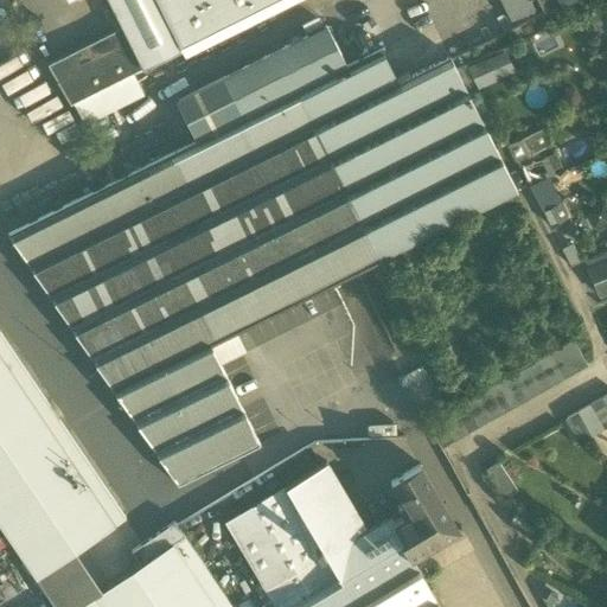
[(70,104),(71,103),(133,72),(181,48),(157,0),(108,0),(122,27),(48,64),(48,65),(57,82),(70,104)]
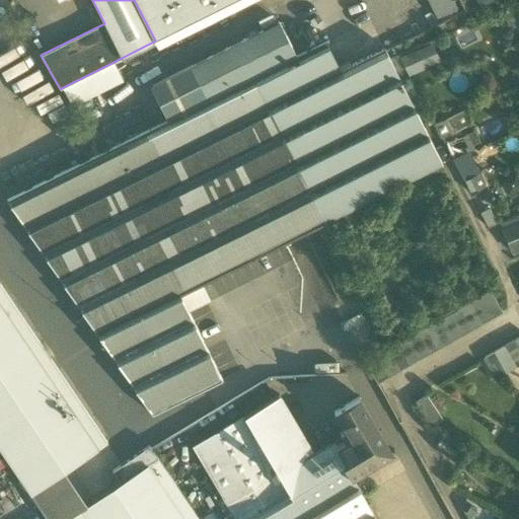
[(134,0),(155,41),(158,47),(251,0),(134,0)]
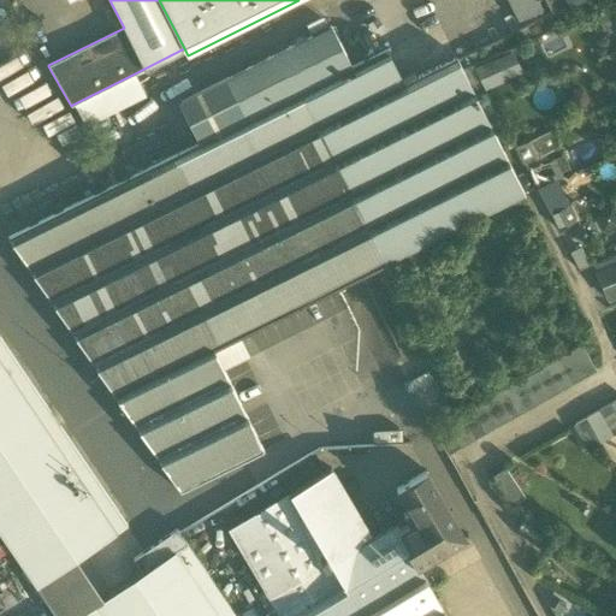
[(508,0),(519,21),(540,10),(534,0),(508,0)]
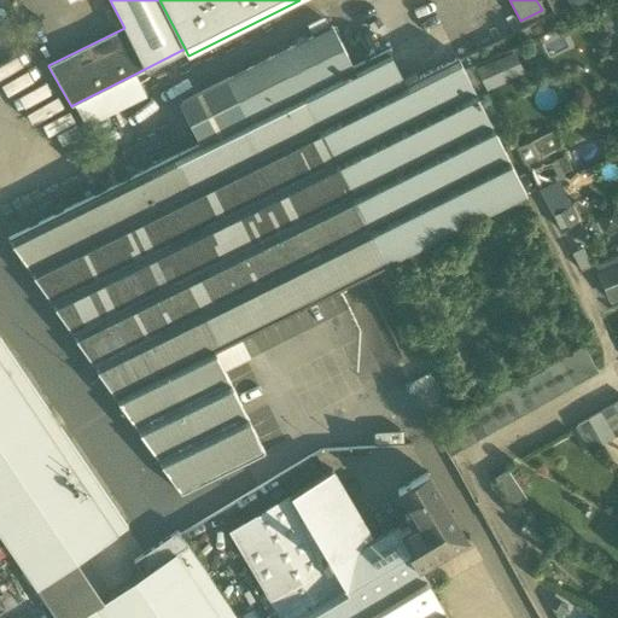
[(570,0),(547,0),(554,15),(570,7),(573,5),(570,0)]
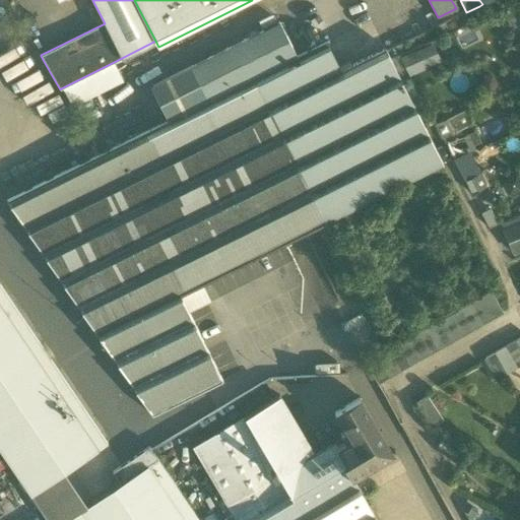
[(279,22),(192,67),(208,101),(297,56),(279,22)]
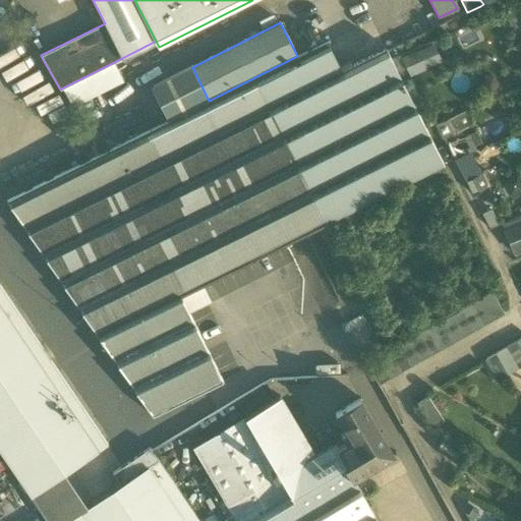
[(34,41),(38,49),(42,47),(37,39),(34,41)]
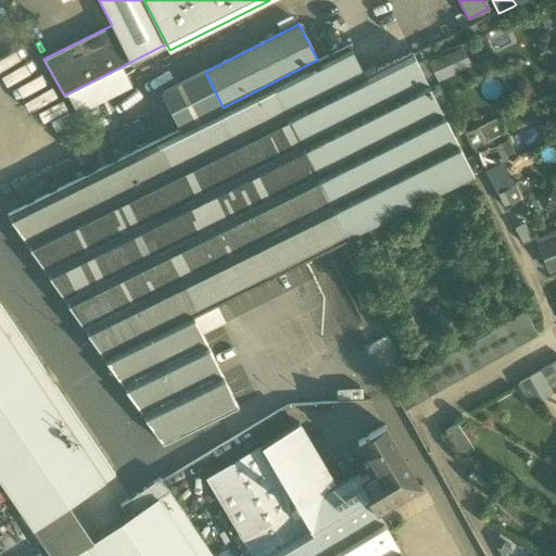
[(350,47),(317,60),(333,92),(365,76),(350,47)]
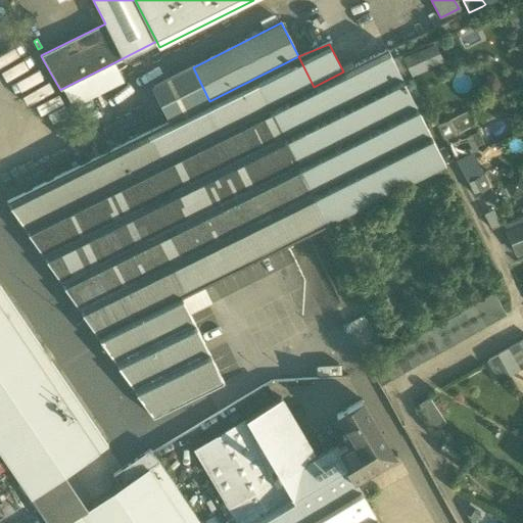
[(435,44),(419,51),(427,69),(443,62),(435,44)]
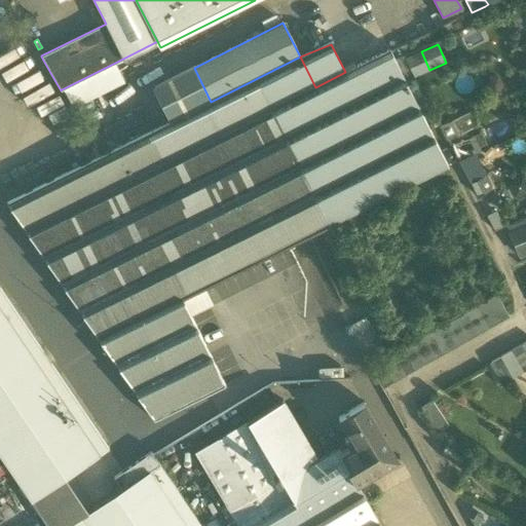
[(315,87),(270,109),(329,226),(446,167),(448,166),(428,129),(411,94),(389,50),(345,72),(315,87)]
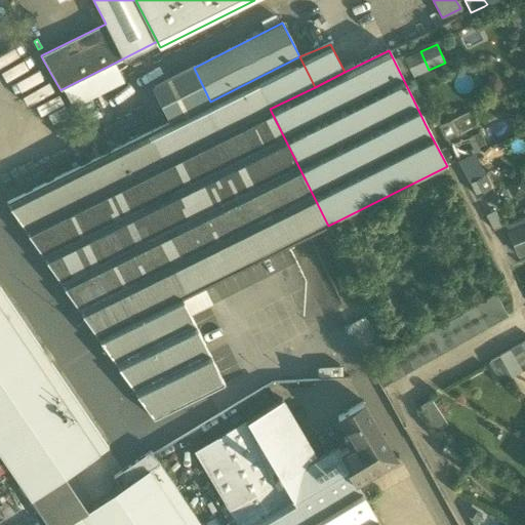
[(420,51),(420,50),(404,57),(412,78),(429,71),(429,70),(420,51)]
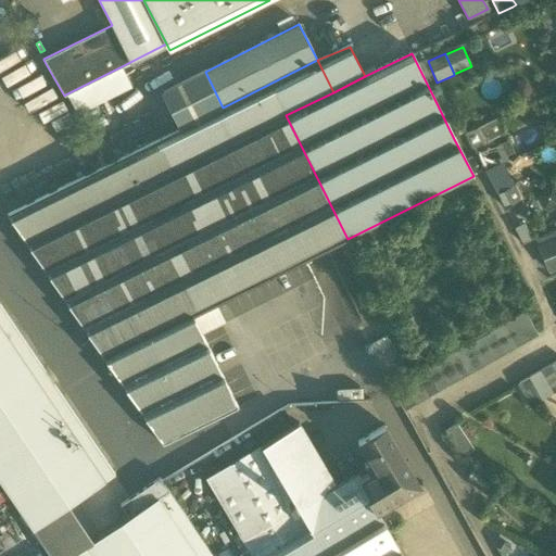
[(286,115),(333,92),(317,60),(223,108),(181,128),(154,141),(171,173),(286,115)]
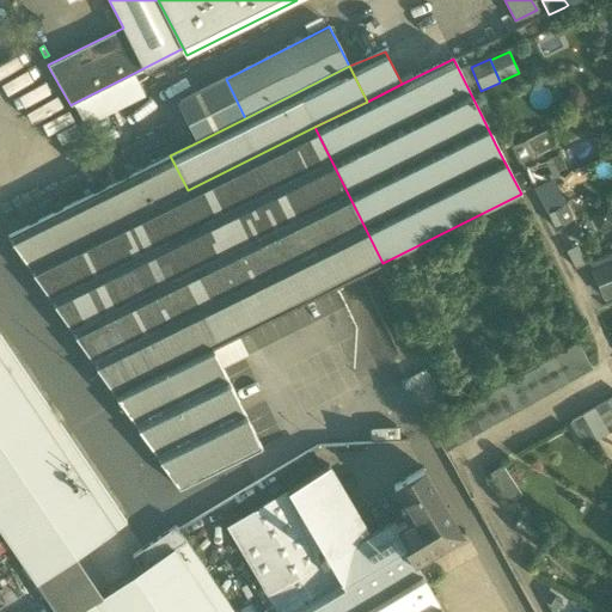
[(85,127),(146,96),(134,73),(72,104),(85,127)]
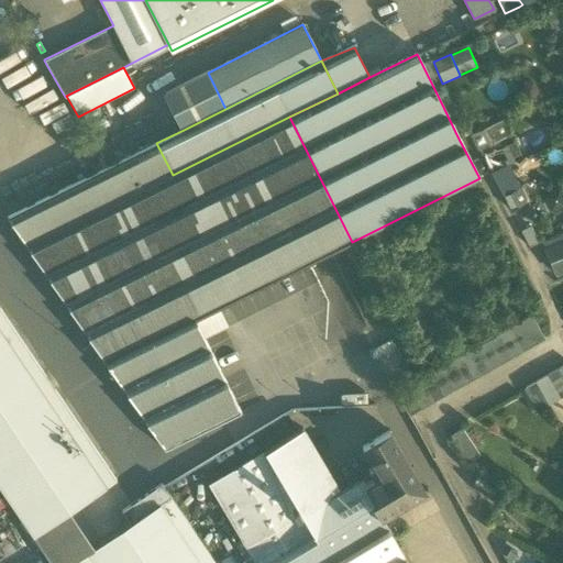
[(184,130),(225,109),(208,73),(165,94),(184,130)]
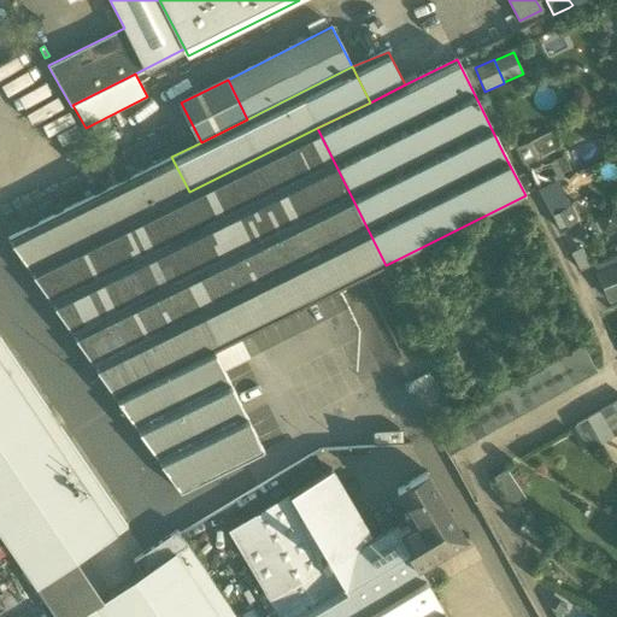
[(586,89),(573,90),(570,101),(575,110),(587,109),(591,99),(586,89)]
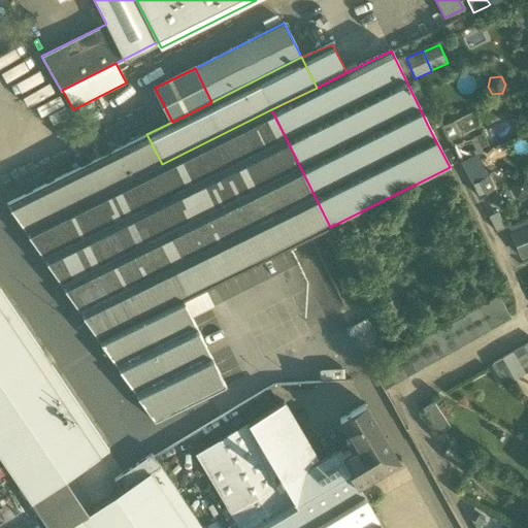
[(416,100),(424,117),(436,110),(428,94),(416,100)]
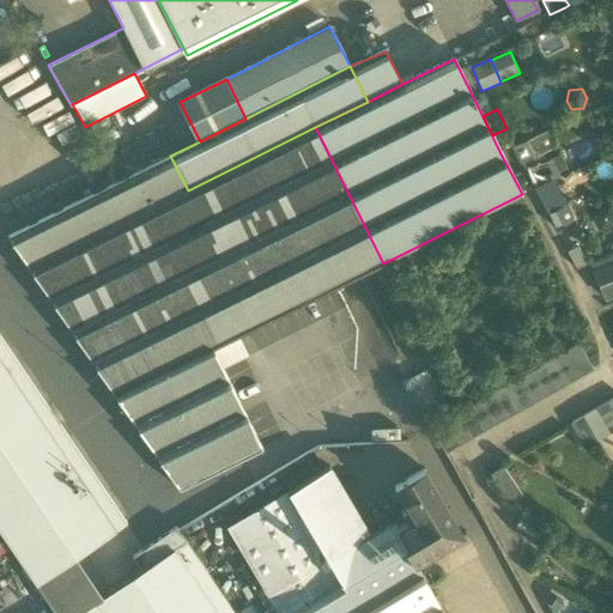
[(212,349),(383,263),(315,127),(188,190),(170,156),(116,183),(8,237),(114,394),(180,489),(261,449),(212,349)]
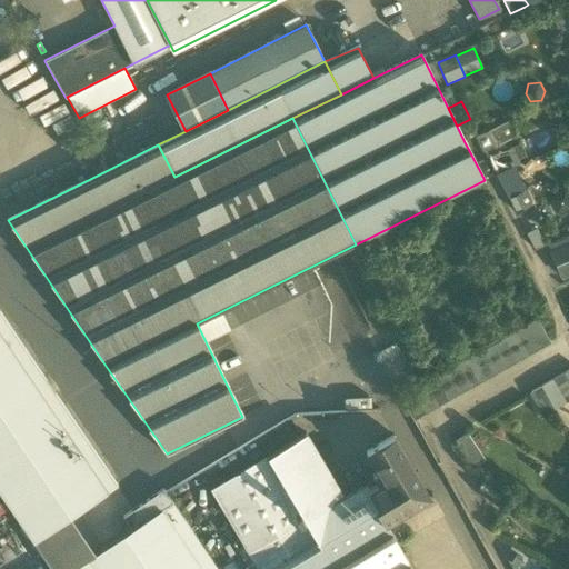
[(477,135),(485,151),(516,138),(509,121),(477,135)]
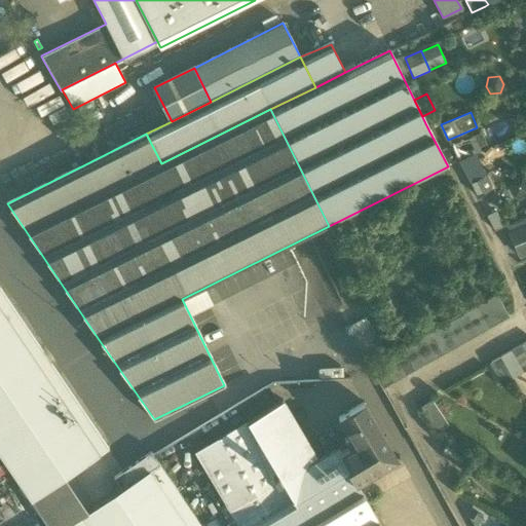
[(470,183),(485,175),(475,153),(458,160),(470,183)]
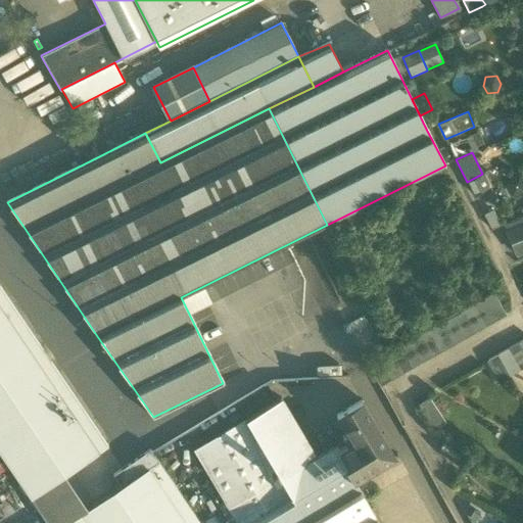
[(482,174),(467,182),(473,195),(491,186),(484,174),(482,174)]
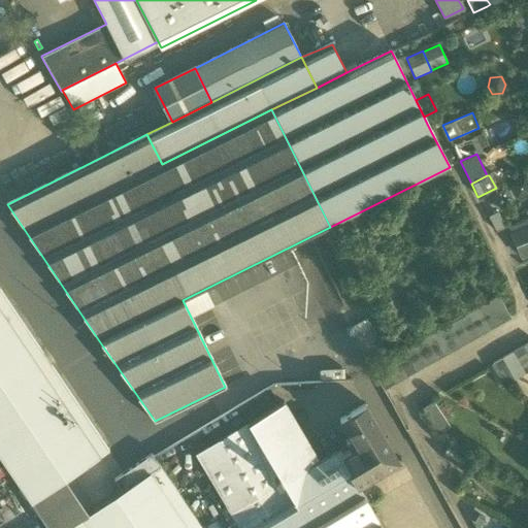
[(527,183),(525,176),(509,184),(516,198),(527,193),(527,183)]
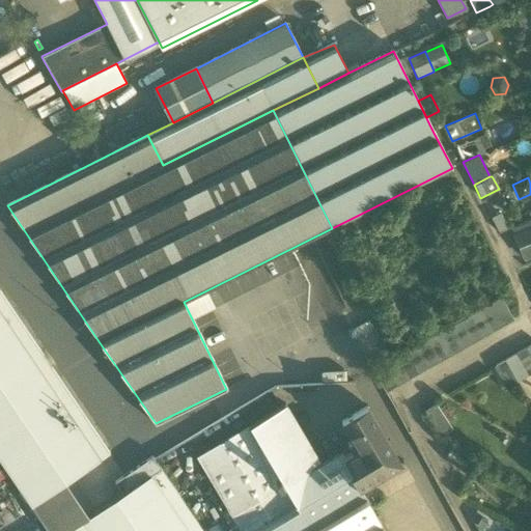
[(509,229),(501,213),(491,218),(499,234),(509,229)]
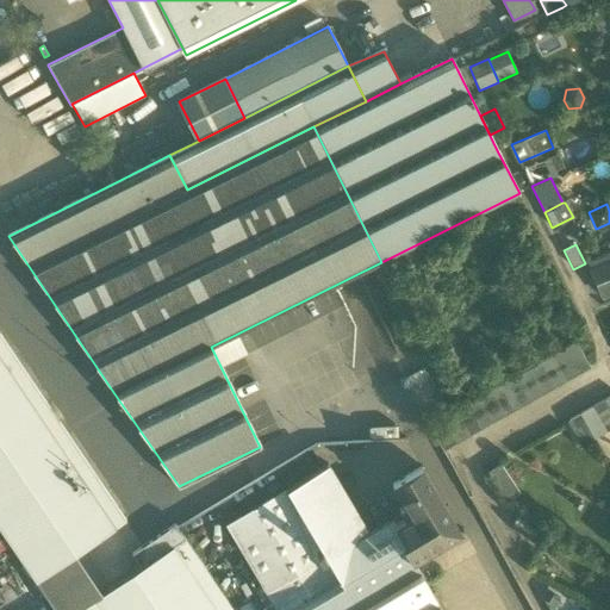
[(587,263),(603,297),(609,293),(609,254),(587,263)]
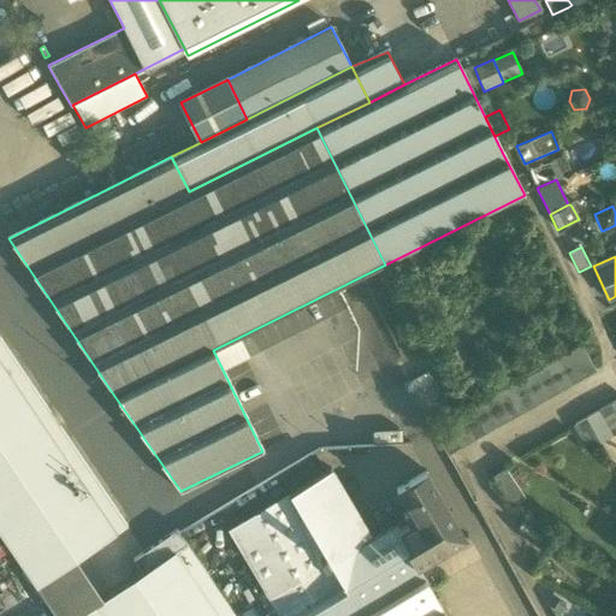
[(0,338),(0,534),(36,588),(76,561),(128,526),(0,338)]
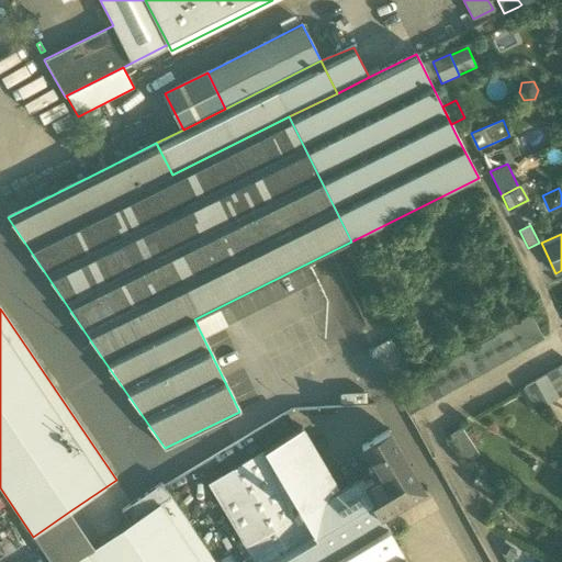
[(530,315),(519,322),(532,345),(543,338),(530,315)]
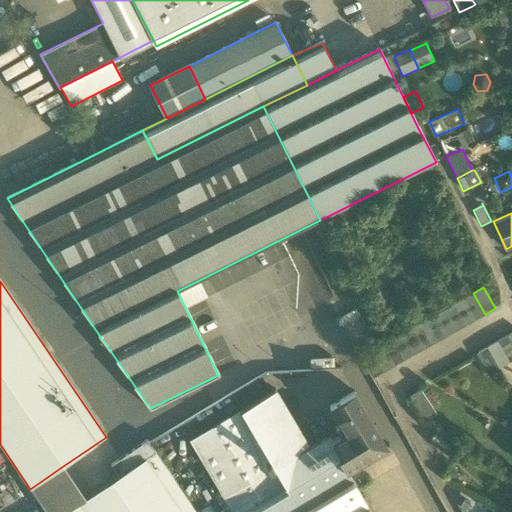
[(473,293),(463,298),(475,320),(485,314),(473,293)]
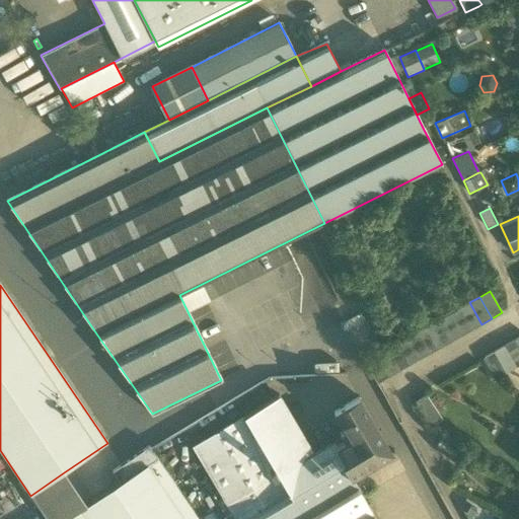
[(469,302),(459,308),(471,329),(482,324),(469,302)]
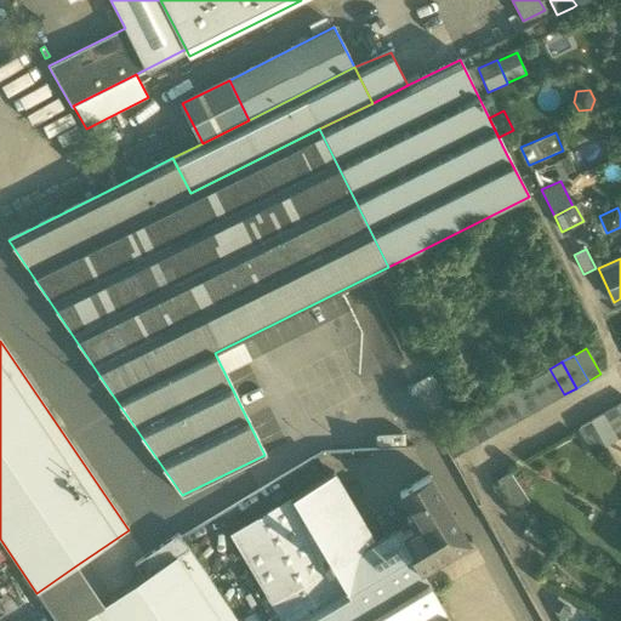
[(550,369),(537,376),(551,402),(564,394),(550,369)]
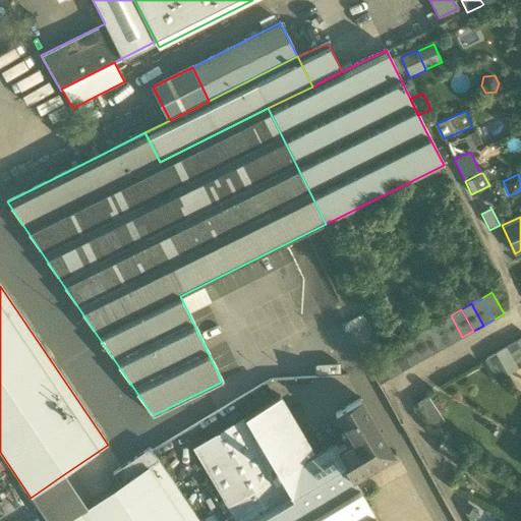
[(451,315),(441,322),(452,343),(462,337),(451,315)]
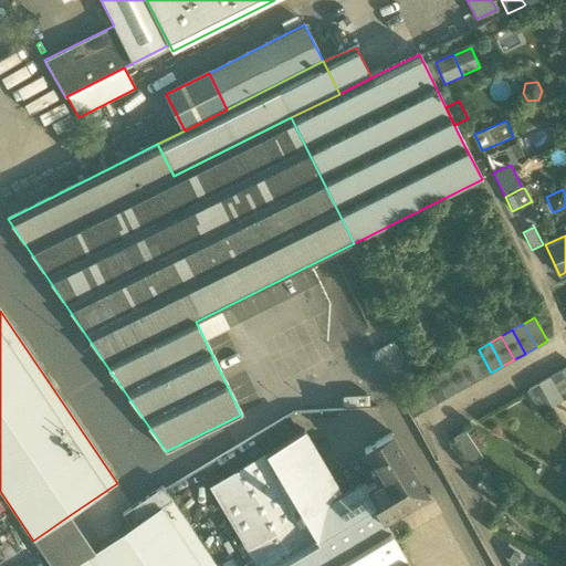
[(479,349),(467,355),(480,379),(491,373),(479,349)]
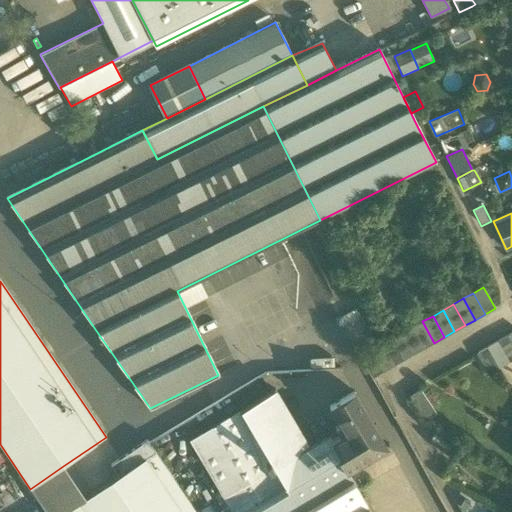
[(422,321),(412,327),(424,348),(434,343),(422,321)]
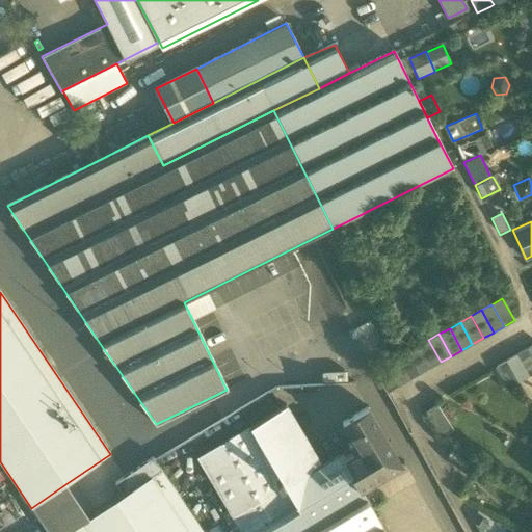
[(428,340),(418,346),(430,368),(441,362),(428,340)]
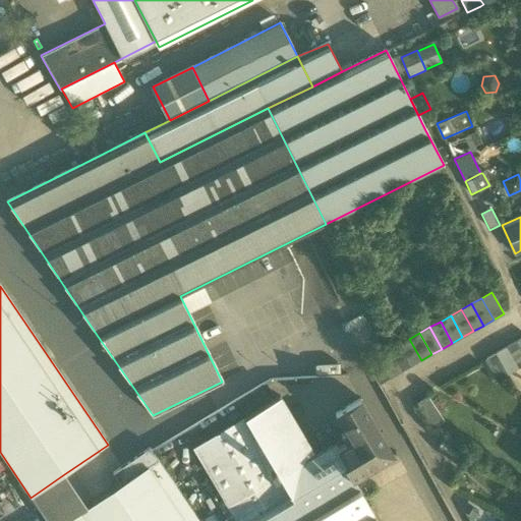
[(520,338),(516,341),(506,347),(496,353),(485,359),(498,380),(507,374),(508,374),(510,372),(518,368),(520,366),(520,338)]
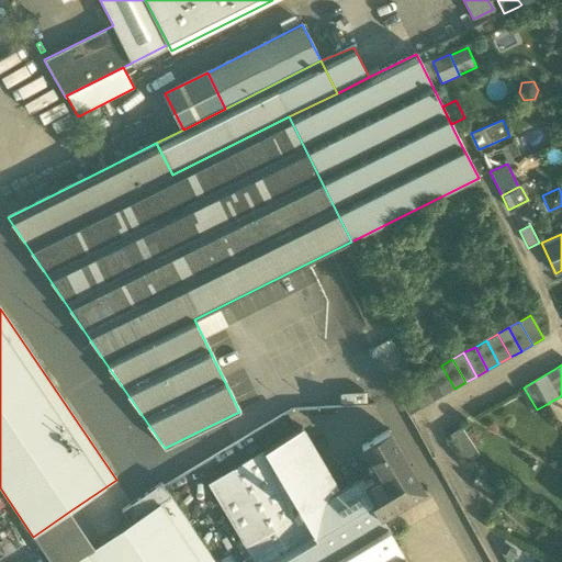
[(441,366),(430,372),(442,395),(454,389),(441,366)]
